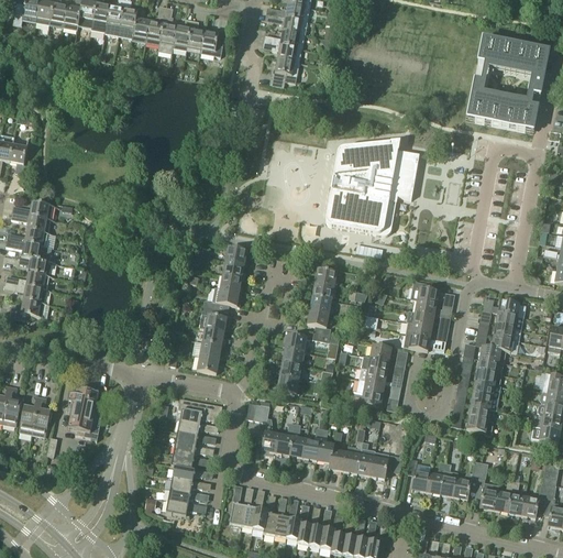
[(8,6),(17,8),(13,22),(21,24),(22,19),(35,21),(40,0),(8,0),(8,6)]
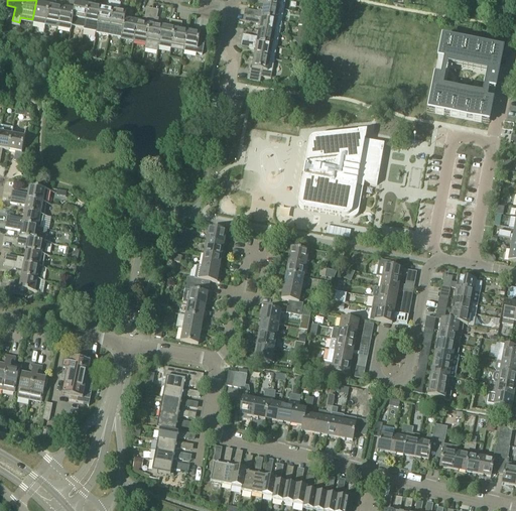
[(45,21),(49,0),(43,0),(43,1),(36,0),(32,19),(45,21)]
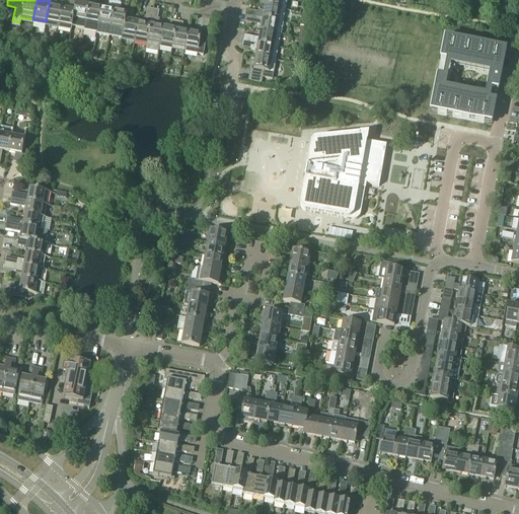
[(50,0),(46,21),(58,24),(62,4),(56,3),(56,0),(50,0)]
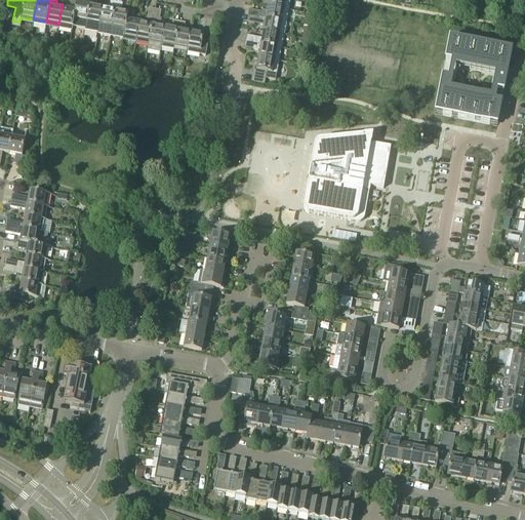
[(72,27),(73,23),(73,20),(77,0),(72,0),(70,6),(63,4),(58,25),(72,27)]
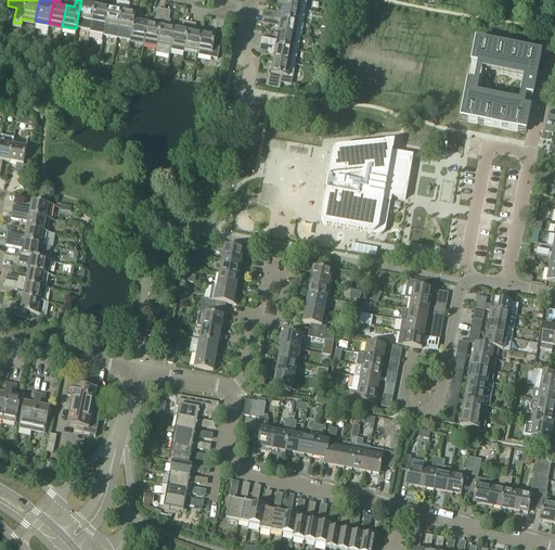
[(90,26),(94,0),(89,0),(89,1),(85,0),(81,0),(77,21),(77,24),(90,26)]
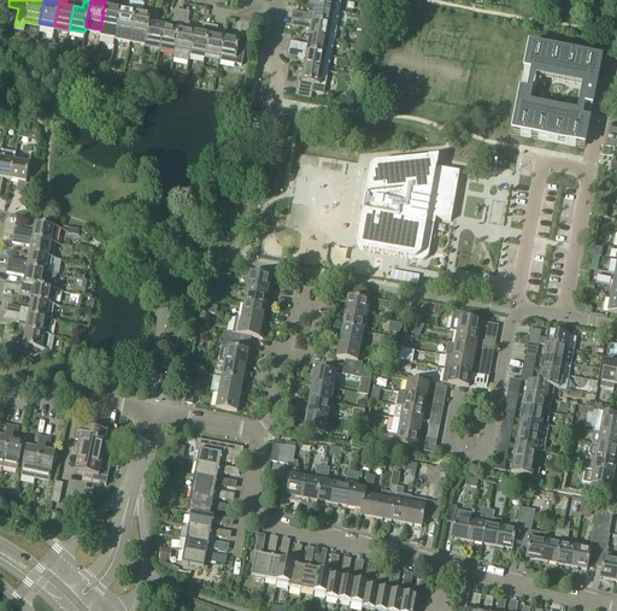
[(113,4),(113,0),(105,0),(100,29),(100,31),(115,34),(116,28),(121,5),(113,4)]
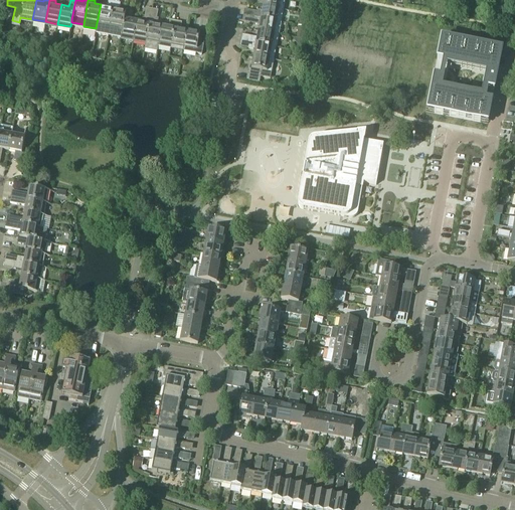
[(101,4),(97,23),(96,29),(109,32),(110,26),(115,0),(109,0),(108,5),(101,4)]
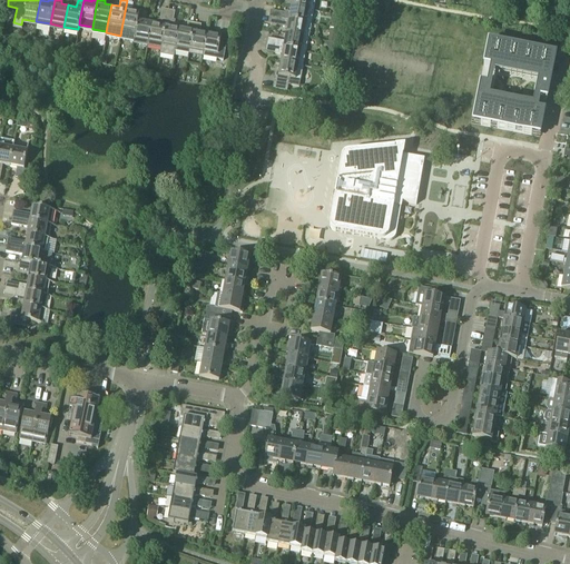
[(120,36),(134,38),(135,31),(139,9),(133,8),(134,0),(127,0),(121,29),(120,36)]
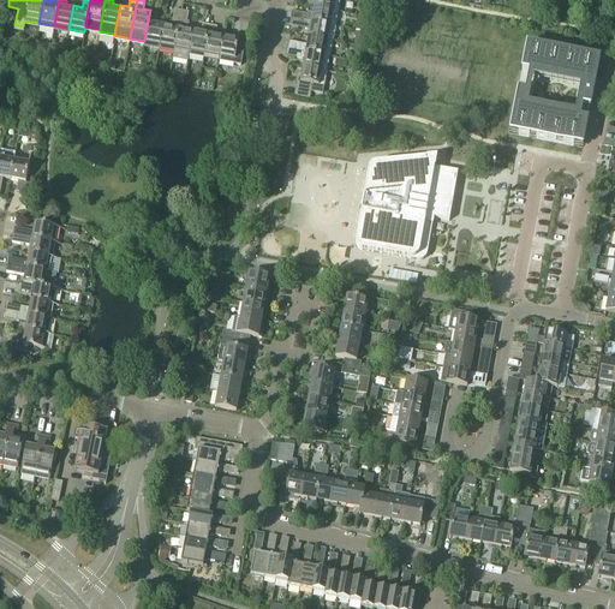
[(314,9),(312,11),(303,10),(302,17),(334,23),(338,9),(314,4),(314,9)]
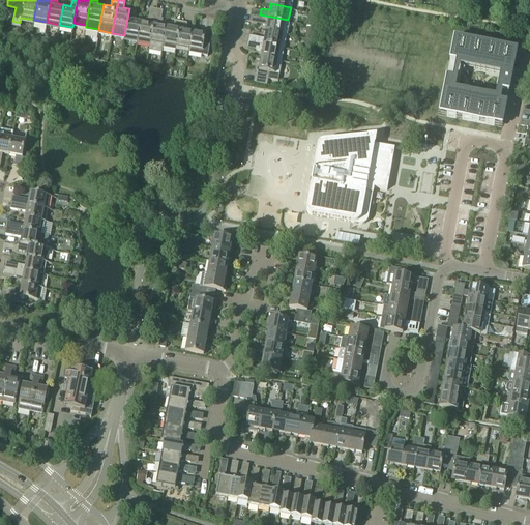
[(151,4),(147,21),(141,19),(137,39),(150,41),(156,5),(151,4)]
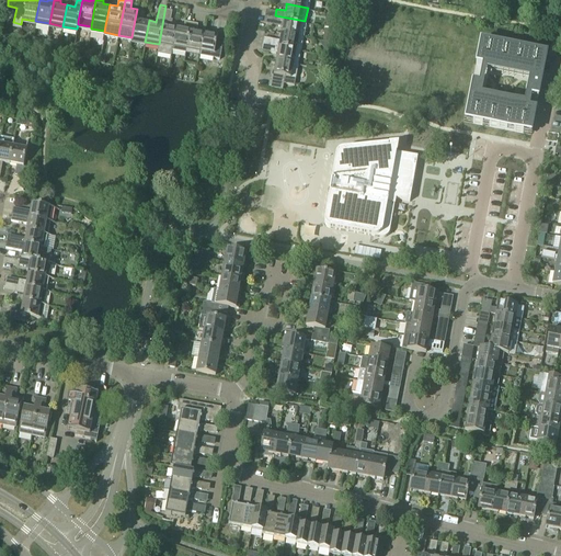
[(165,6),(159,44),(158,49),(171,52),(172,46),(176,25),(169,24),(172,7),(165,6)]
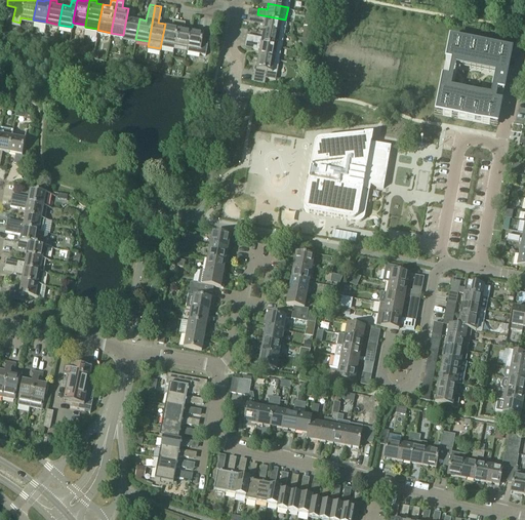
[(132,17),(133,10),(128,8),(124,29),(123,35),(123,36),(135,39),(139,18),(132,17)]
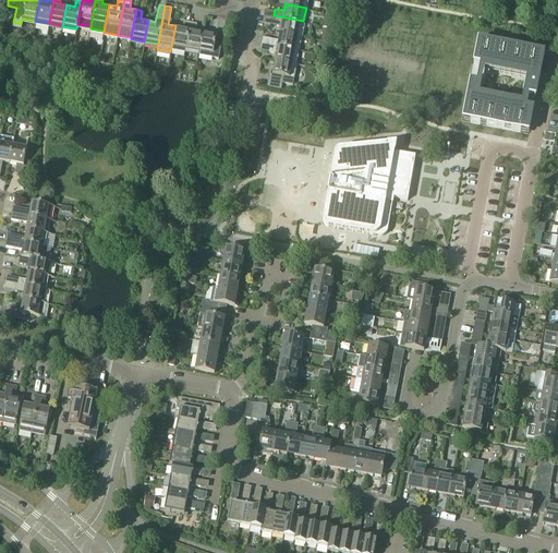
[(273,22),(281,23),(280,31),(301,34),(303,21),(274,15),(273,22)]
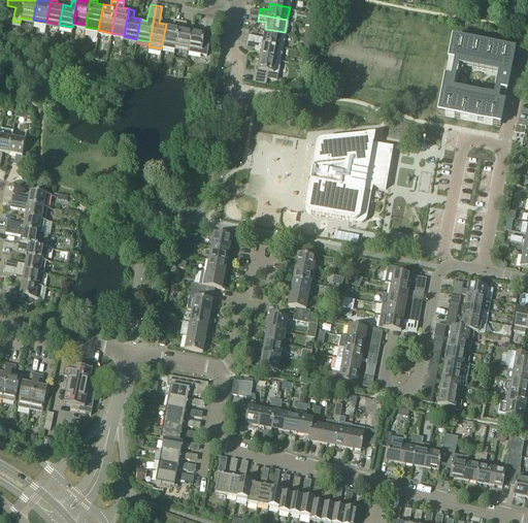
[(174,18),(172,25),(166,24),(162,43),(174,46),(180,19),(174,18)]
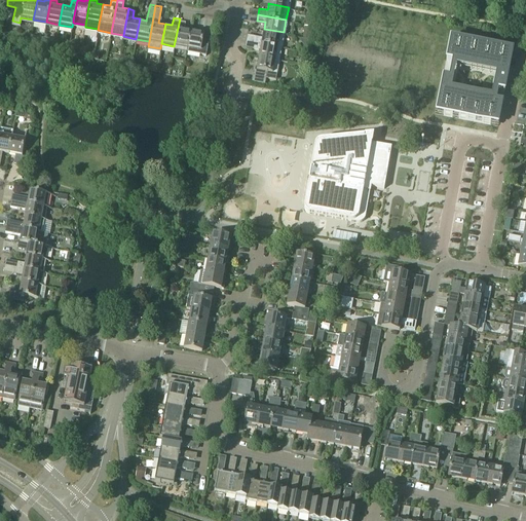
[(180,19),(174,46),(187,48),(191,29),(184,27),(185,19),(180,19)]
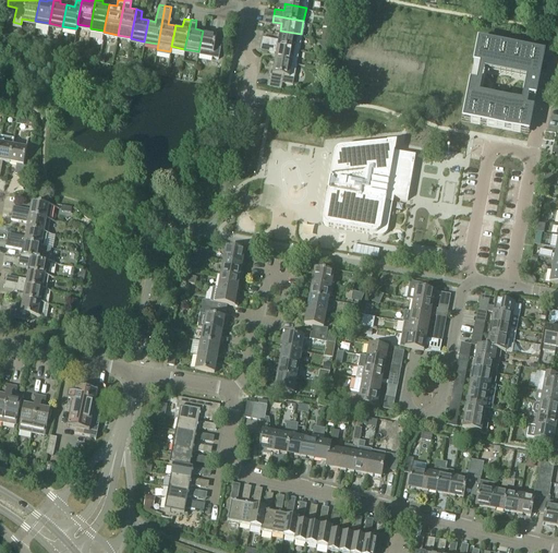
[(323,23),(320,37),(327,38),(328,33),(329,25),(323,23)]
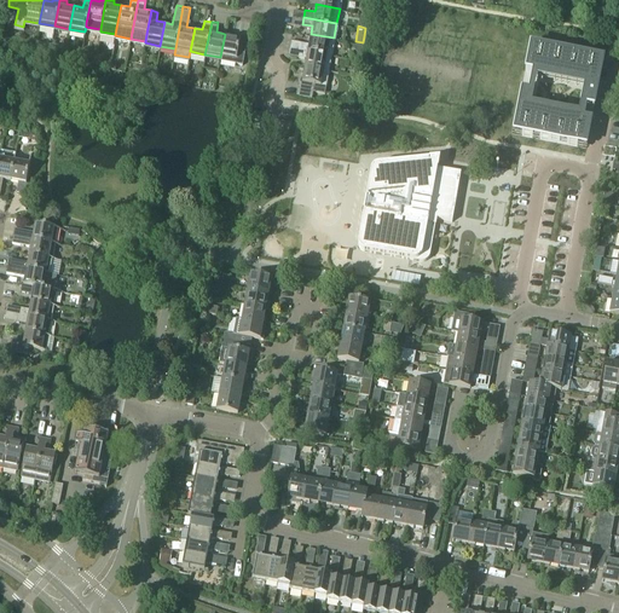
[(232,32),(232,35),(225,34),(220,57),(242,62),(247,34),(232,32)]
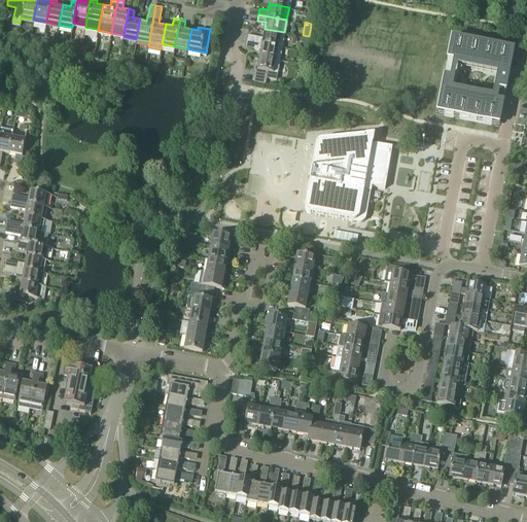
[(262,36),(246,33),(245,38),(282,45),(284,32),(265,29),(262,36)]
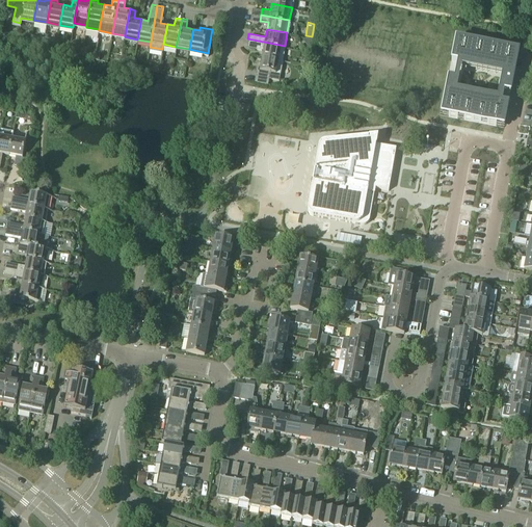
[(441,107),(440,111),(504,124),(505,120),(504,120),(508,101),(500,99),(502,87),(510,89),(517,51),(519,51),(520,47),(455,33),(454,38),(455,38),(451,57),(458,58),(454,76),(448,74),(442,107),(441,107)]
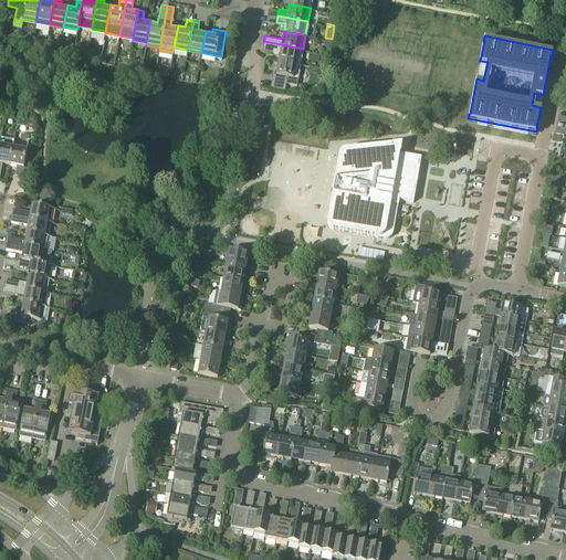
[(323,41),(328,48),(331,48),(333,39),(332,39),(325,38),(324,38),(323,41)]
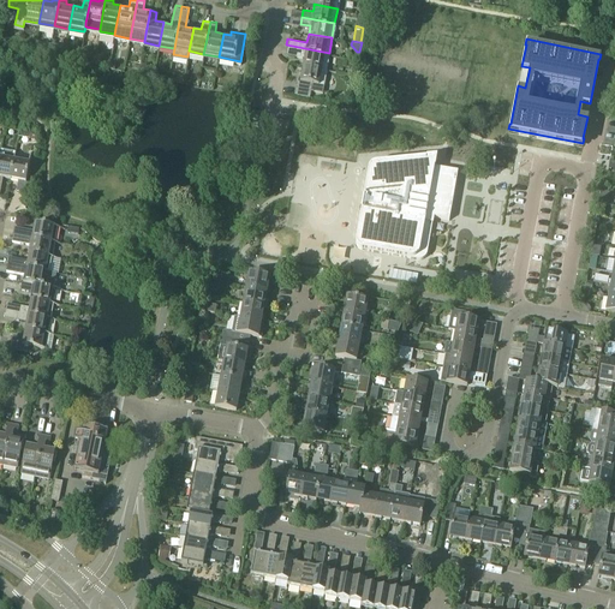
[(329,53),(286,45),(285,52),(304,55),(303,63),(326,67),(329,53)]
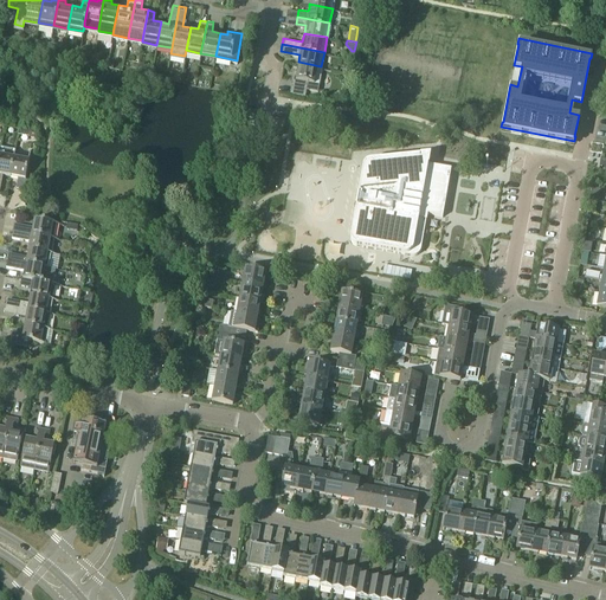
[(100,52),(98,60),(107,63),(108,53),(100,52)]
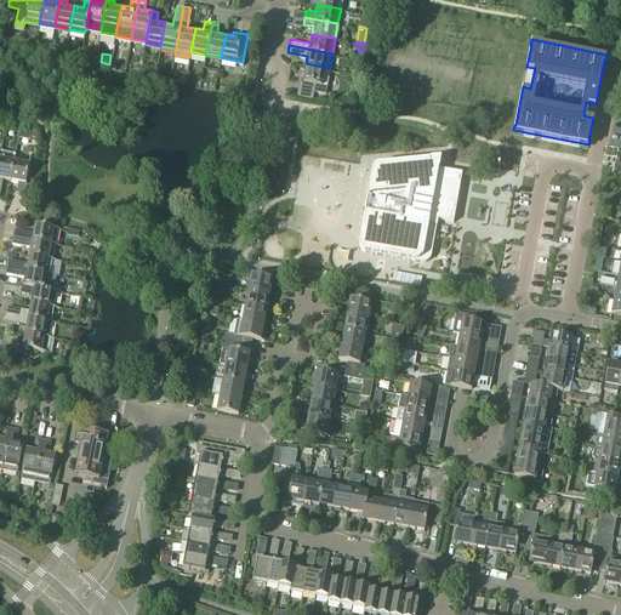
[(325,91),(326,84),(329,68),(306,63),(305,72),(301,72),(298,86),(296,92),(296,94),(312,96),(313,89),(325,91)]
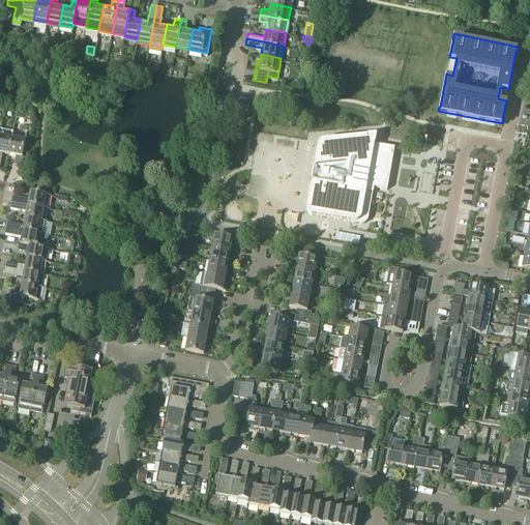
[(0,158),(2,150),(8,151),(12,133),(13,127),(0,125),(0,126),(0,158)]
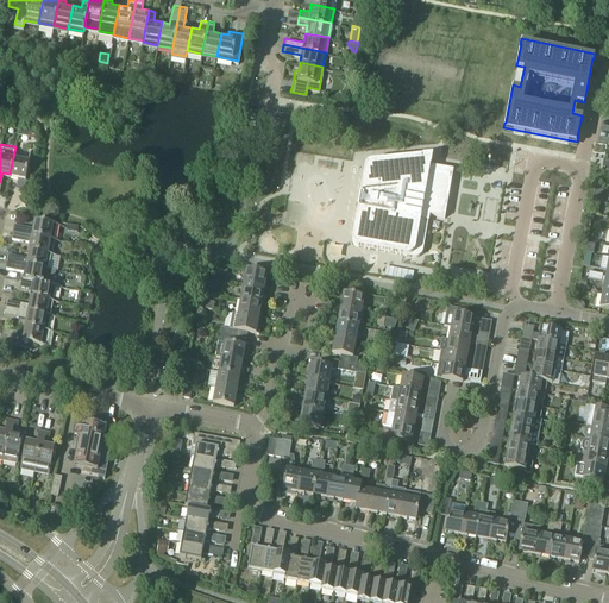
[(29,154),(29,155),(14,152),(10,174),(18,175),(16,186),(27,187),(29,177),(25,176),(31,146),(30,146),(29,154)]
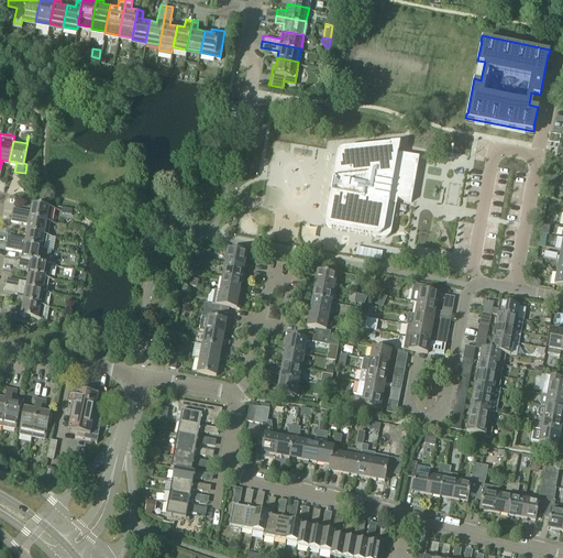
[(326,218),(326,219),(326,220),(327,221),(327,222),(328,222),(328,223),(329,223),(329,225),(330,225),(331,226),(383,234),(384,234),(385,234),(386,234),(387,233),(388,233),(388,232),(389,232),(389,231),(390,231),(390,230),(390,229),(392,227),(397,196),(411,198),(419,154),(397,150),(399,141),(343,146),(342,146),(341,148),(340,149),(339,149),(339,150),(338,151),(338,152),(337,153),(326,217),(326,218)]
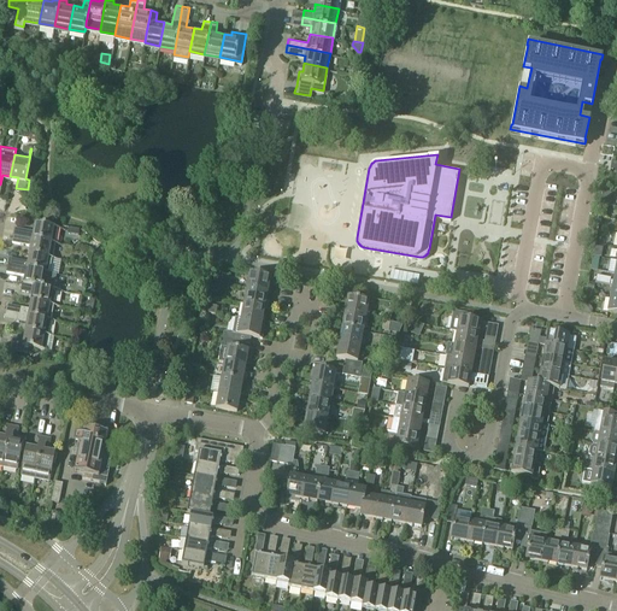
[(58,224),(36,221),(34,229),(15,225),(13,231),(54,240),(58,224)]
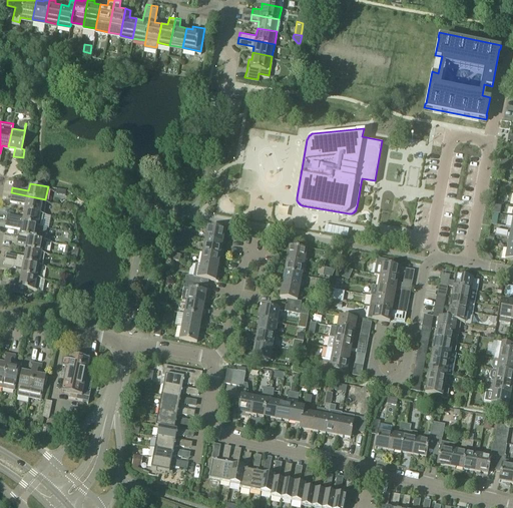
[(45,199),(11,192),(10,198),(26,201),(25,208),(43,211),(45,199)]
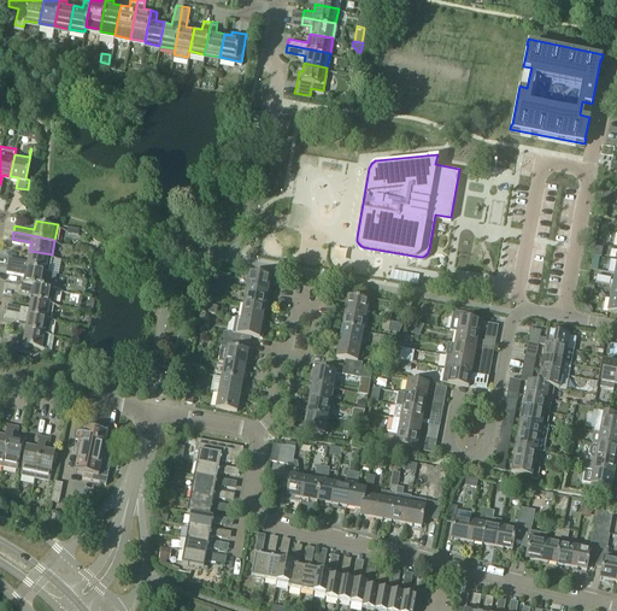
[(10,256),(9,262),(50,269),(58,271),(60,256),(52,254),(30,251),(29,259),(10,256)]
